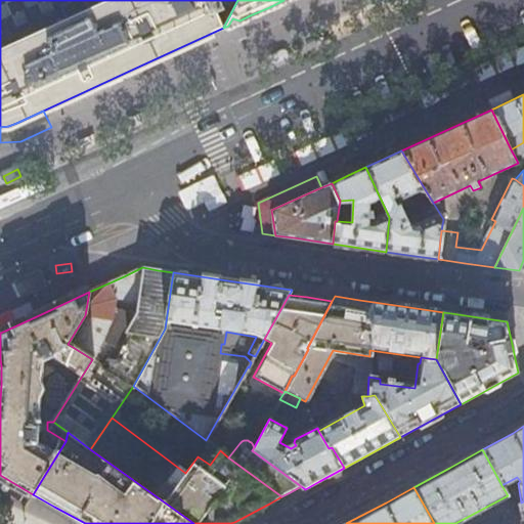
[(500,523),(495,514),(475,523),(500,523)]
